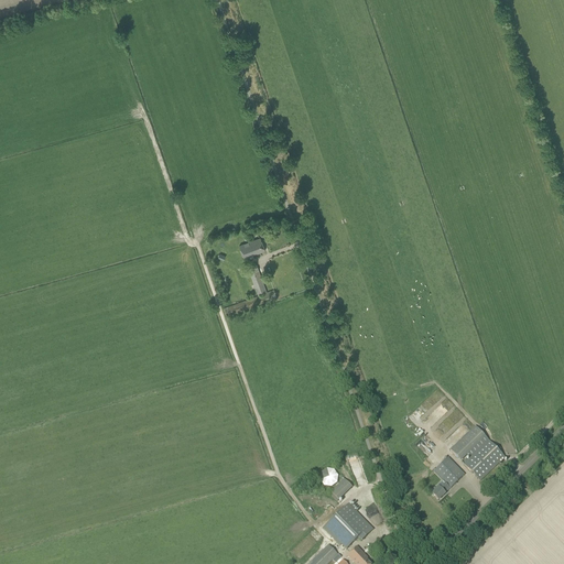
[(239,246),(245,259),(260,252),(266,250),(260,238),(256,239),(239,246)]
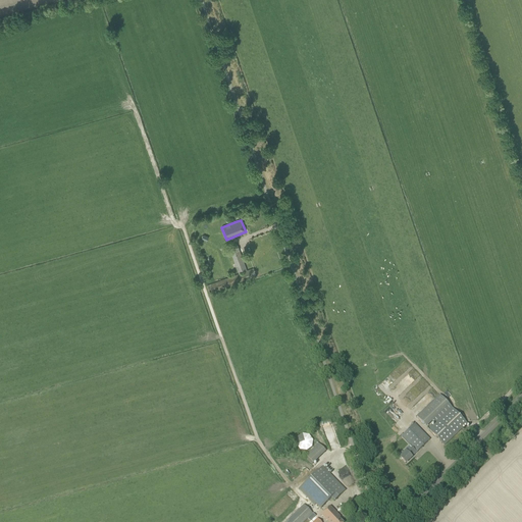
[(237,244),(228,247),(239,273),(247,270),(237,244)]
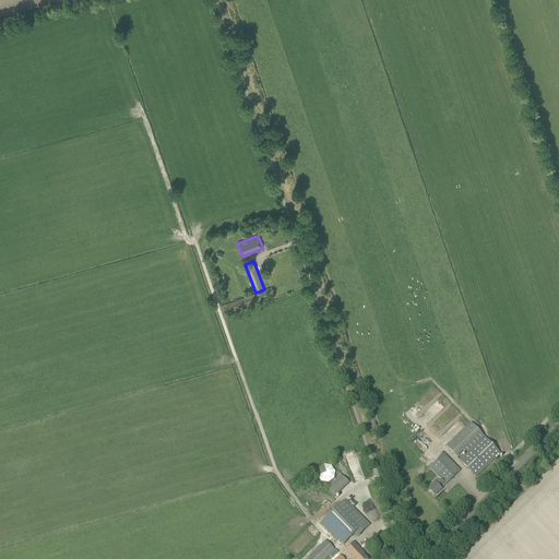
[(225,313),(274,296),(272,287),(222,306),(225,313)]
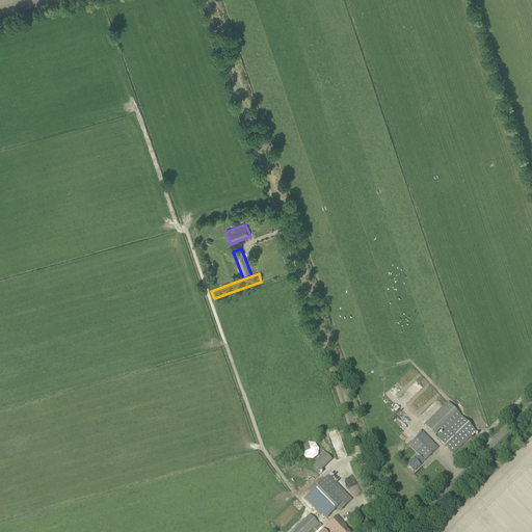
[(458,413),(448,402),(424,425),(434,435),(458,413)]
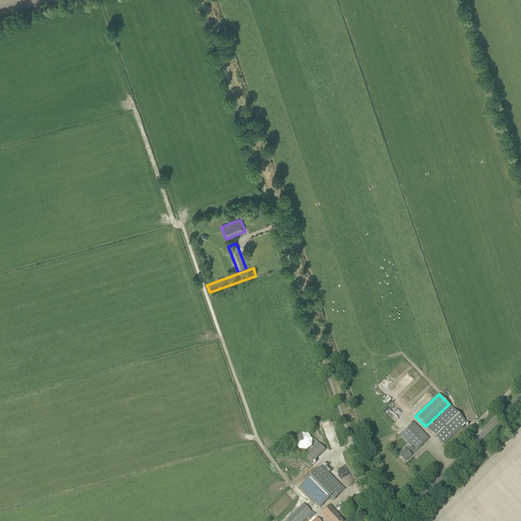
[(429,424),(426,427),(443,445),(466,422),(452,407),(431,426),(429,424)]
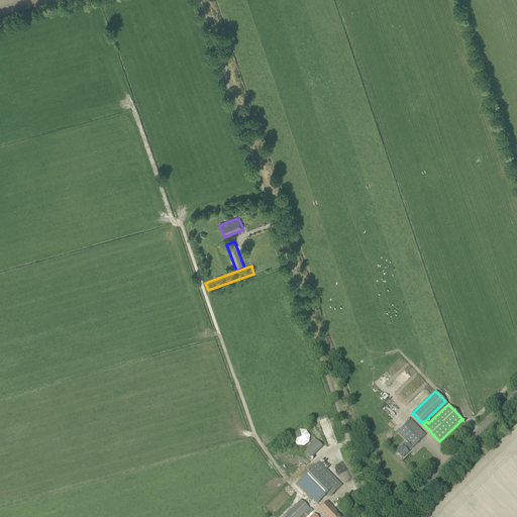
[(411,420),(397,433),(405,441),(411,447),(412,448),(426,435),(411,420)]
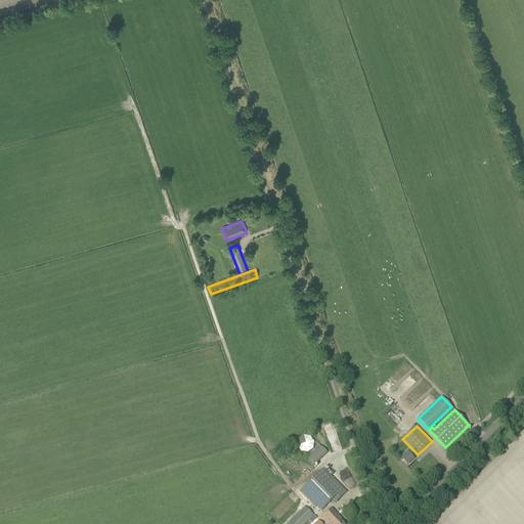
[(313,449),(314,442),(310,437),(303,436),(298,440),(297,447),(301,452),(307,453),(313,449)]
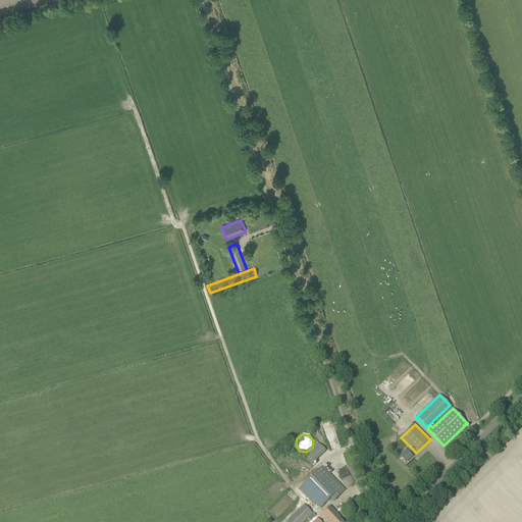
[(312,464),(325,450),(316,442),(304,457),(312,464)]
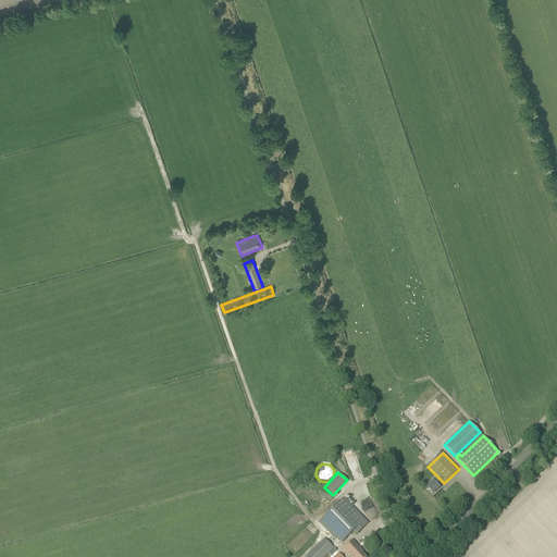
[(429,483),(424,486),(433,495),(440,487),(438,486),(443,482),(436,475),(432,480),(433,481),(430,484),(429,483)]
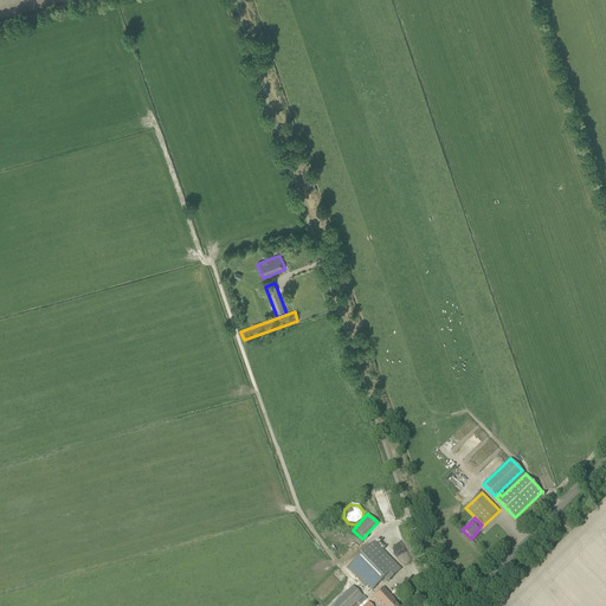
[(367,585),(368,586),(372,591),(385,578),(388,581),(401,569),(374,542),(347,568),(365,587),(367,585)]
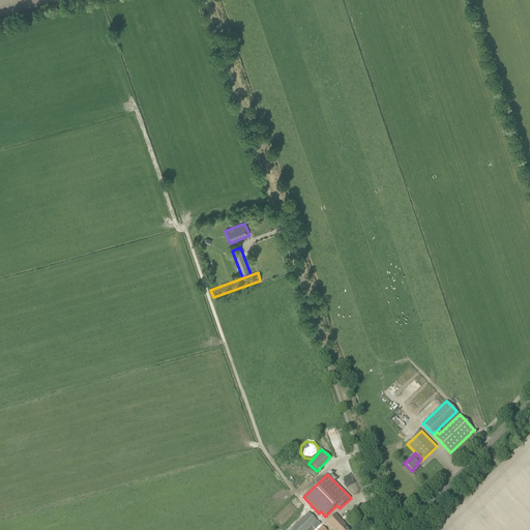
[(308,512),(290,529),(308,529),(318,522),(308,512)]
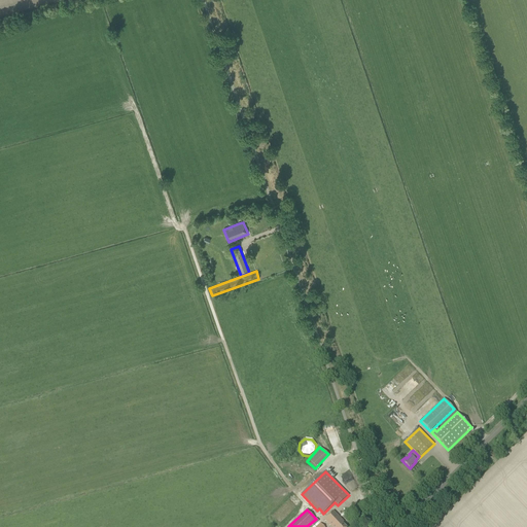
[(344,522),(334,512),(324,520),(330,526),(346,526),(343,523),(344,522)]
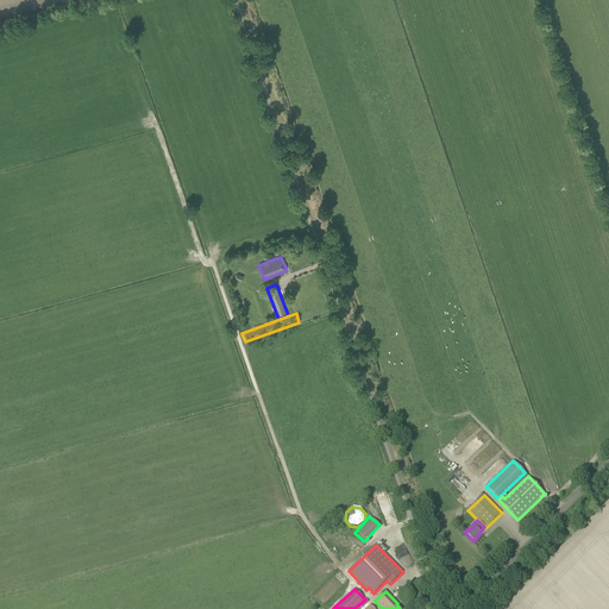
All buildings are outlined.
